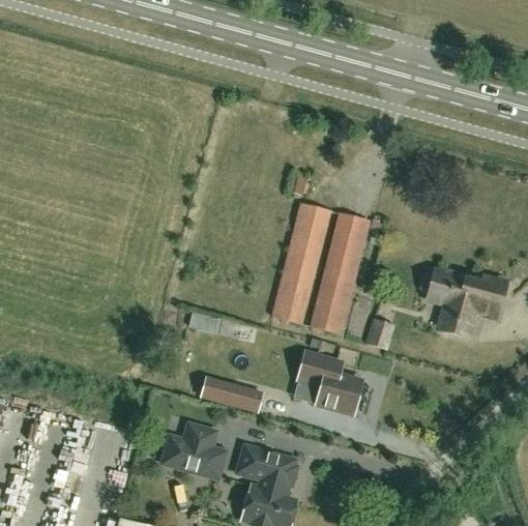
[(322,153),(332,153),(332,137),(323,137),(322,153)]
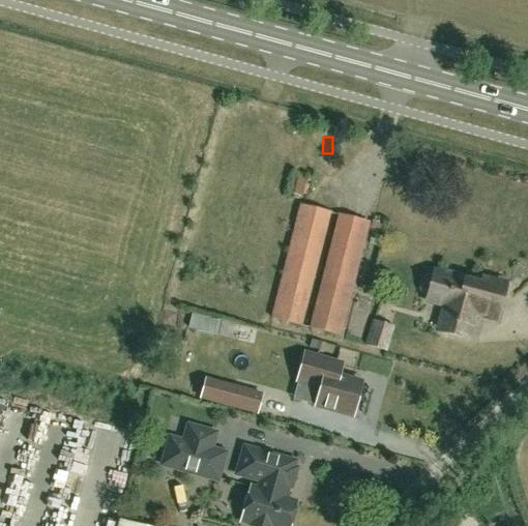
[(309,195),(315,175),(301,172),(296,191),(309,195)]
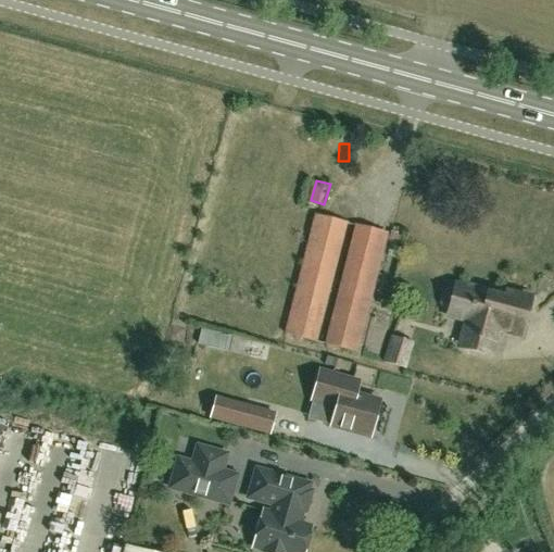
[(354,349),(383,229),(314,212),(284,331),(354,349)]
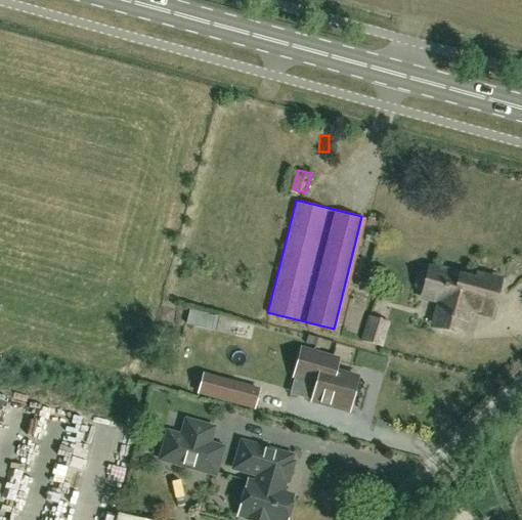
[(417,273),(415,286),(417,290),(421,291),(420,296),(437,301),(434,312),(438,313),(435,327),(461,334),(468,308),(488,313),(497,279),(474,273),(473,278),(455,273),(453,270),(439,267),(436,269),(427,266),(425,272),(421,271),(417,273)]
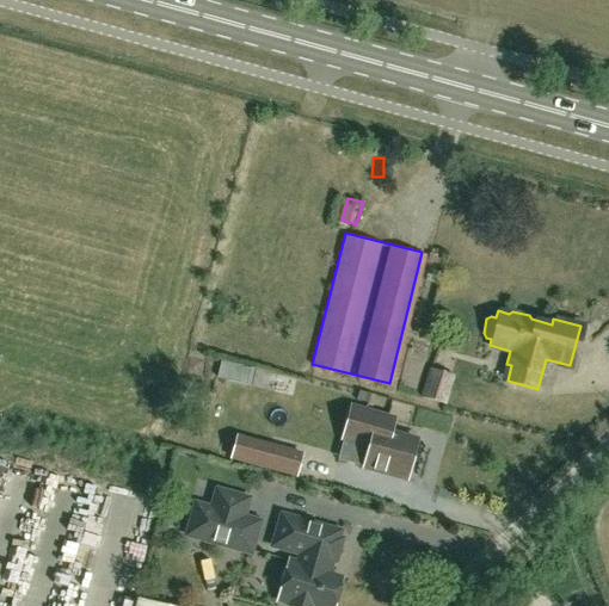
[(419,390),(444,397),(454,369),(428,360),(419,390)]
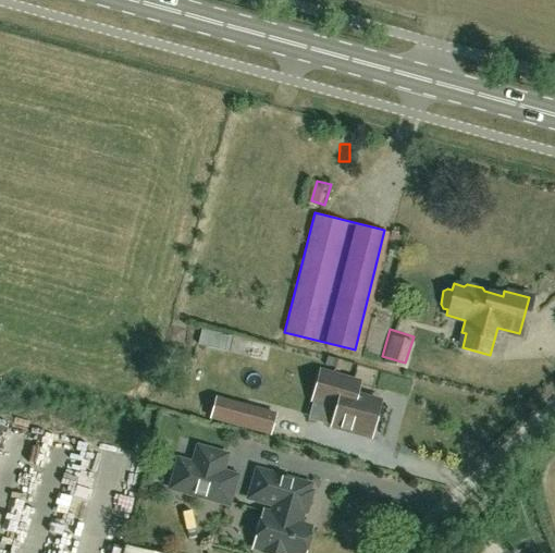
[(331,424),(370,433),(379,398),(349,391),(353,378),(318,370),(311,397),(336,404),(331,424)]
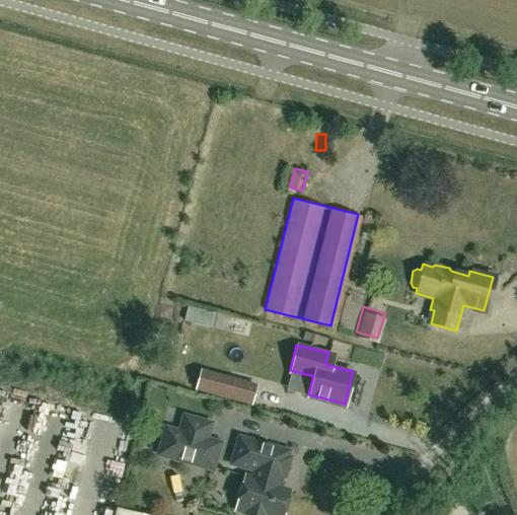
[(255,385),(235,380),(200,371),(196,391),(250,405),(255,385)]
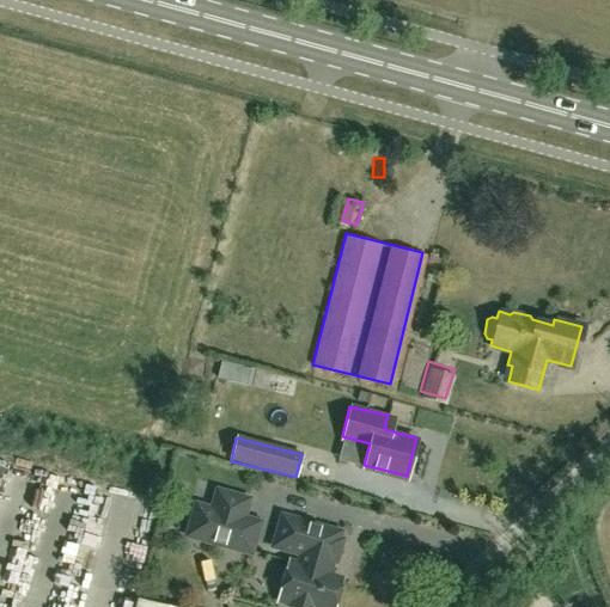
[(185,533),(201,538),(250,551),(258,519),(243,514),(248,496),(215,488),(211,506),(194,501),(185,533)]
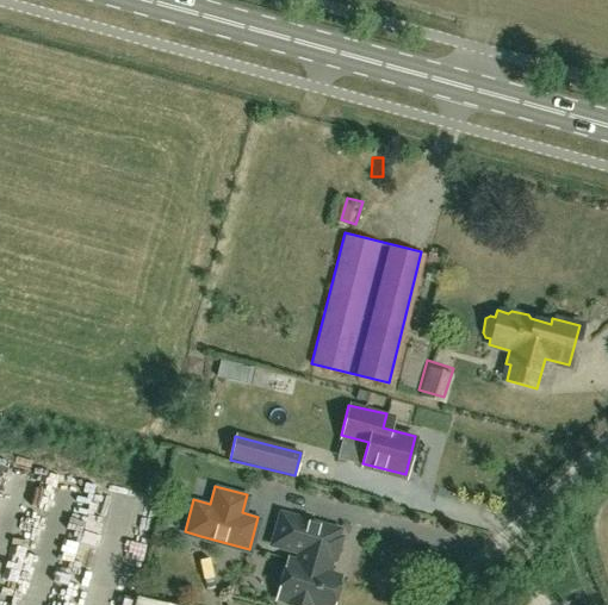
[(63,518),(74,521),(80,493),(69,491),(63,518)]
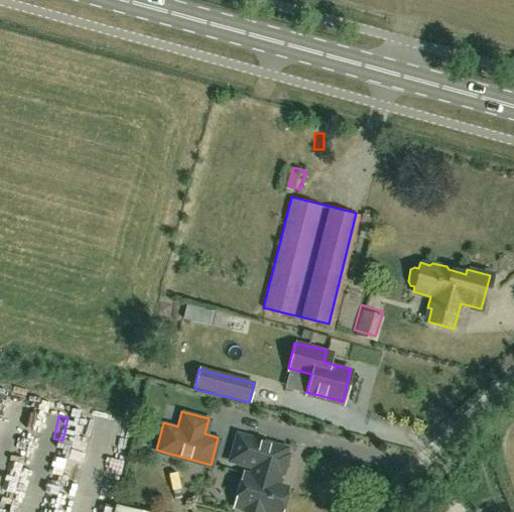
[(117,438),(121,418),(112,416),(108,436),(117,438)]
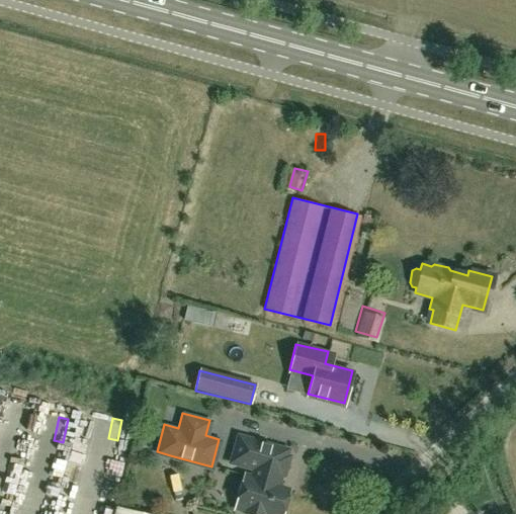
[(277,486),(277,485),(276,485),(280,473),(283,474),(288,454),(285,453),(287,447),(237,434),(230,460),(253,466),(251,473),(264,477),(263,482),(277,486)]
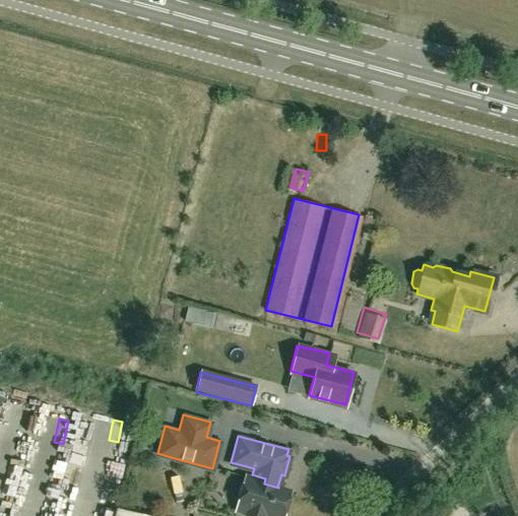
[(265,478),(252,474),(252,476),(244,474),(235,508),(247,511),(246,514),(253,515),(263,515),(264,513),(273,515),(281,515),(289,490),(278,487),(278,488),(264,484),(265,478)]
